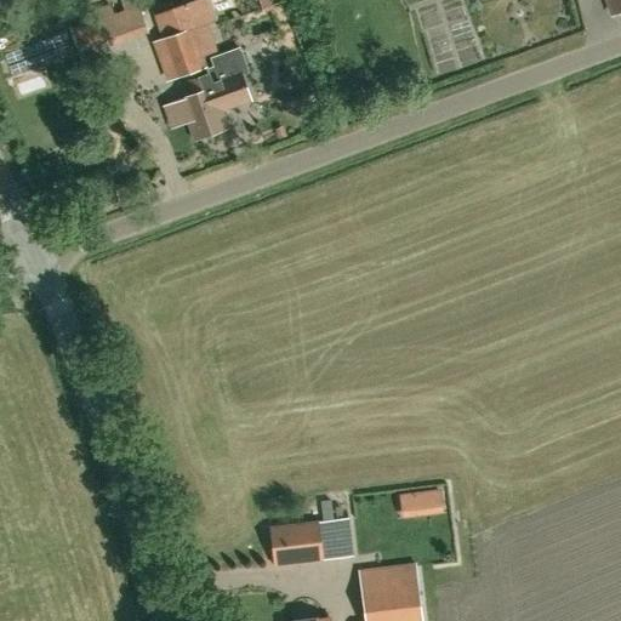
[(209,0),(197,0),(158,13),(165,38),(178,77),(206,67),(203,55),(193,28),(208,23),(216,21),(209,0)]
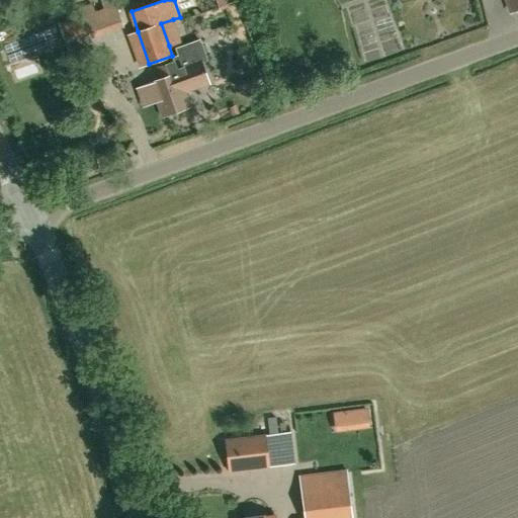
[(517,0),(507,0),(511,11),(517,8),(517,0)]
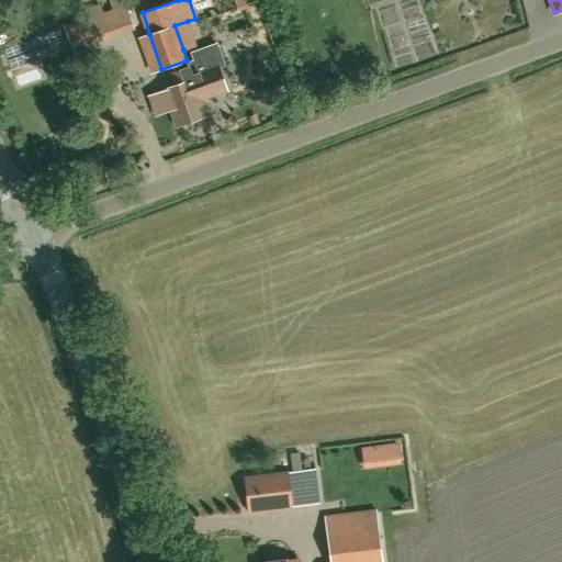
[(405,17),(412,32),(427,25),(422,10),(405,17)]
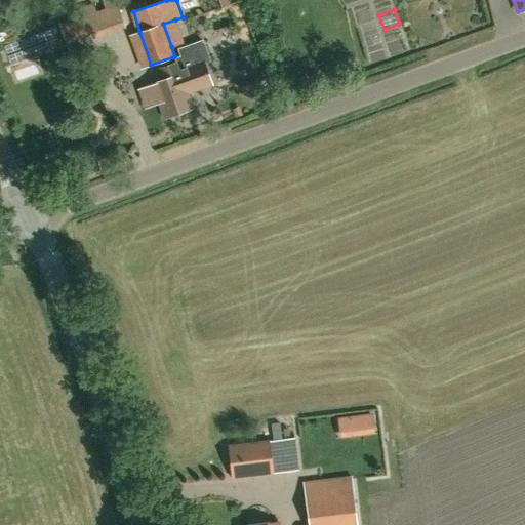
[(179,69),(188,92),(212,84),(204,61),(179,69)]
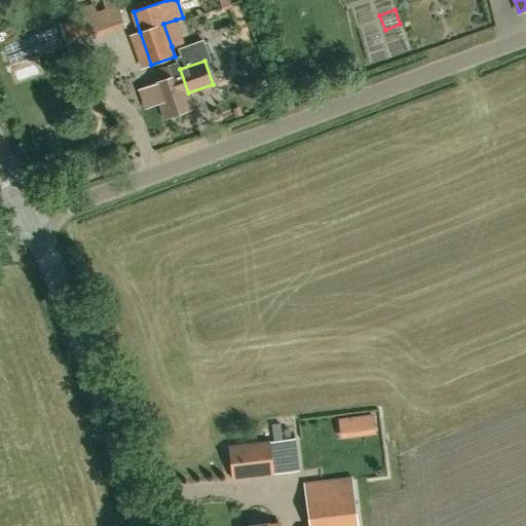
[(193,107),(188,92),(180,69),(177,62),(159,68),(163,79),(153,83),(164,117),(193,107)]
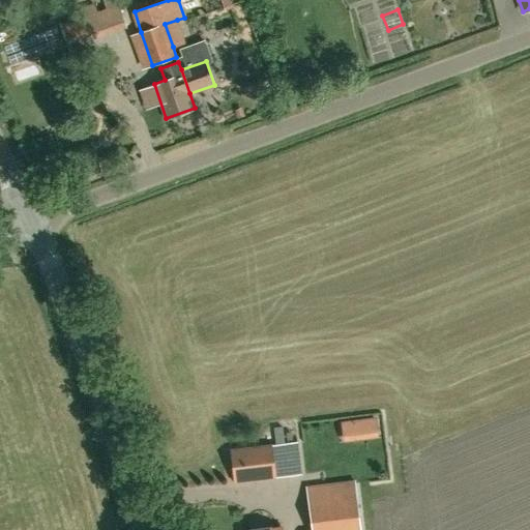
[(377,416),(343,420),(344,433),(378,429),(377,416)]
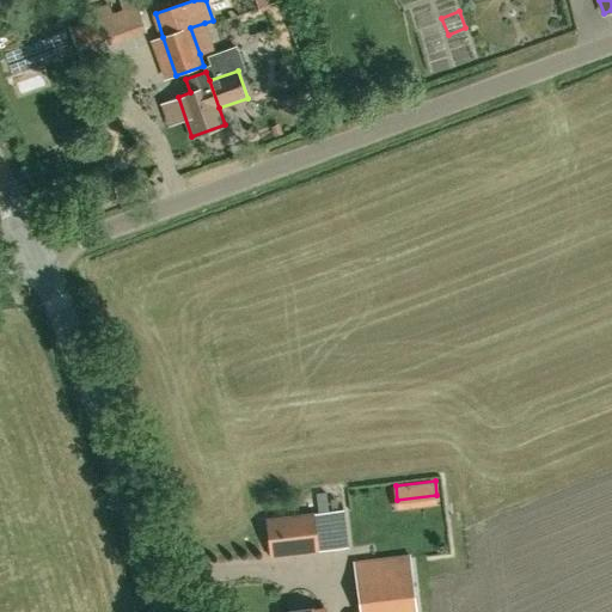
[(313,513),(267,519),(271,557),(318,551),(314,516),(313,513)]
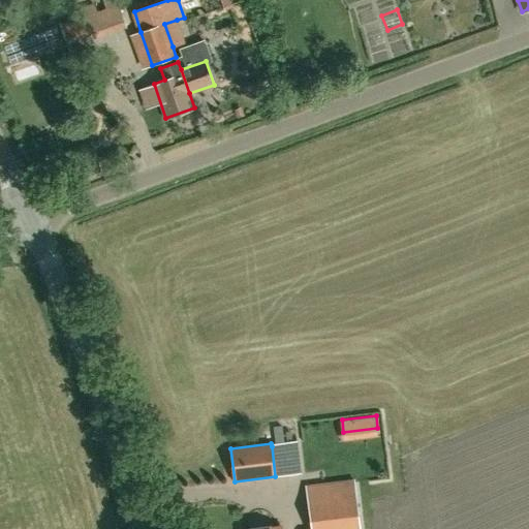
[(306,486),(311,528),(362,528),(355,479),(306,486)]
